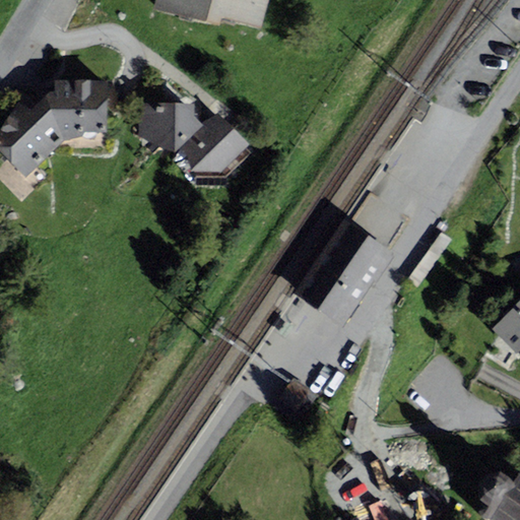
[(156,0),(154,10),(217,25),(220,15),(261,25),(267,0),(156,0)]
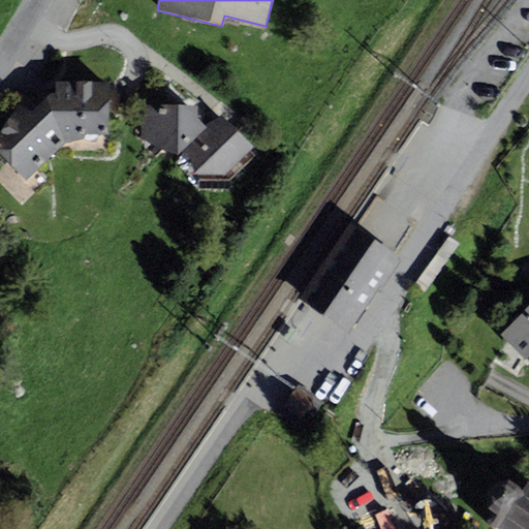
[(110,134),(110,83),(56,82),(55,93),(51,93),(31,112),(19,103),(0,135),(0,155),(27,180),(64,144),(85,137),(86,133),(110,134)]
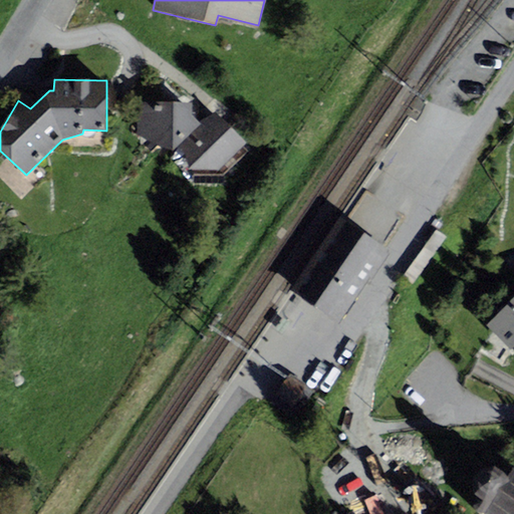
[(193,102),(139,101),(137,134),(174,151),(177,147),(200,121),(192,116),(193,102)]
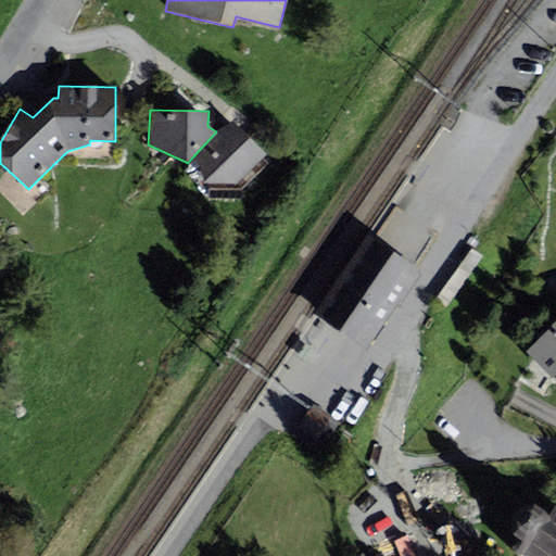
[(266,156),(234,119),(216,131),(191,159),(202,168),(205,182),(238,182),(266,156)]
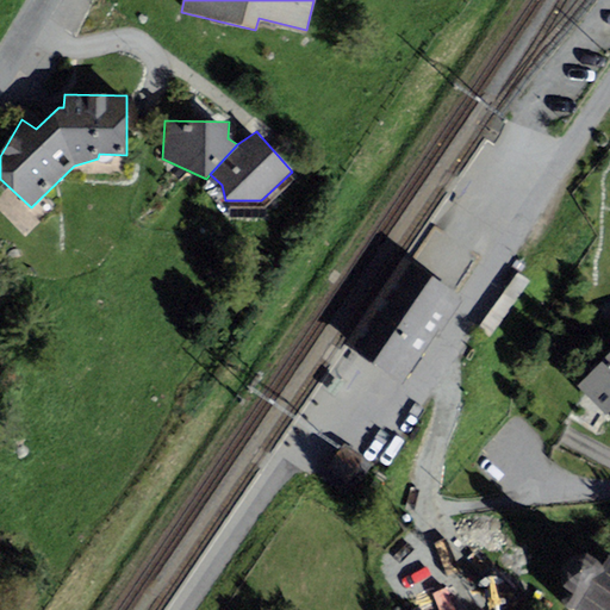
[(404,257),(344,344),(352,348),(355,352),(403,384),(462,297),(411,262),(404,257)]
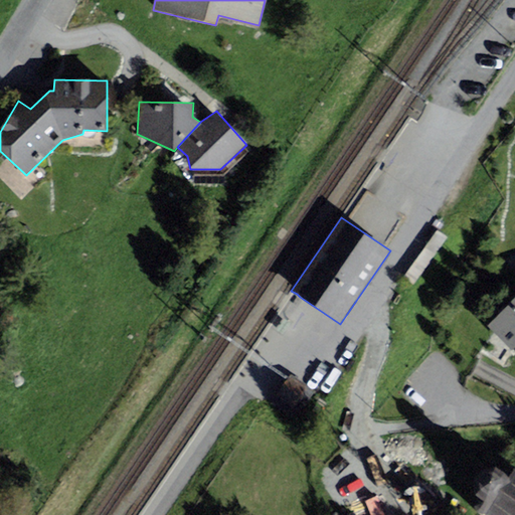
[(514,299),(487,325),(510,350),(514,345),(514,299)]
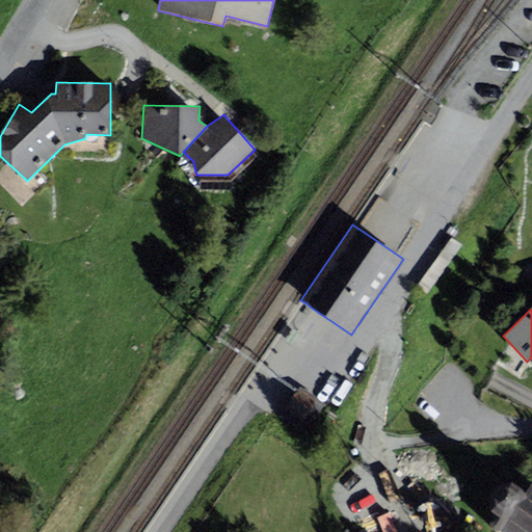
[(499,531),(531,531),(531,483),(526,491),(512,482),(499,486),(488,499),(490,510),(494,513),(490,520),(494,528),(499,531)]
